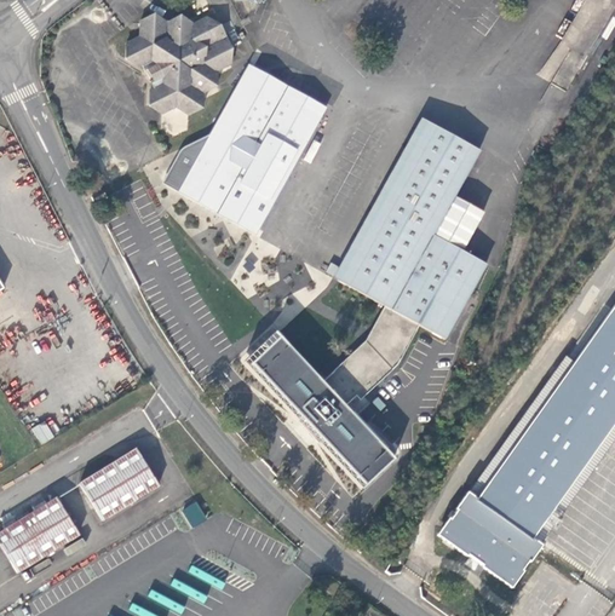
[(164,113),(177,107),(189,114),(202,107),(203,92),(217,85),(218,70),(231,62),(233,46),(222,24),(208,16),(195,23),(182,15),(168,22),(155,13),(142,19),(141,36),(128,42),(126,57),(138,67),(143,64),(147,70),(149,69),(153,78),(150,79),(154,86),(151,87),(150,103),(164,113)]
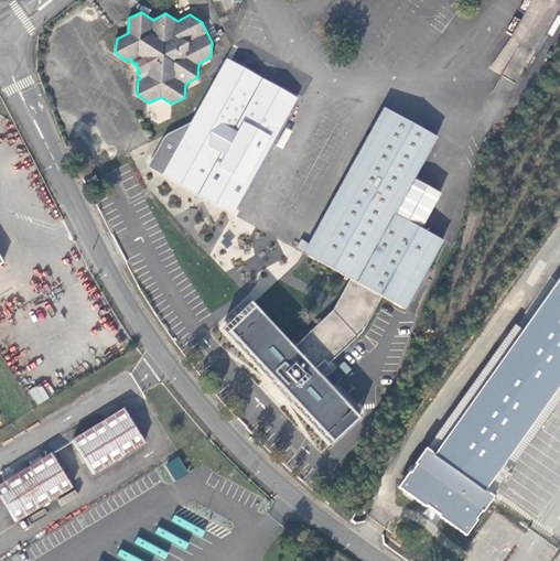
[(293,103),(297,97),(226,57),(191,121),(169,131),(165,135),(162,138),(148,164),(233,213),(236,206),(165,166),(168,163),(158,158),(169,138),(172,137),(194,125),(227,66),(293,103)]
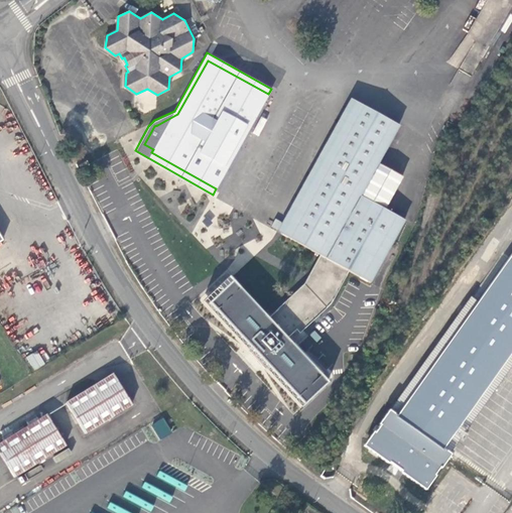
[(216,188),(268,94),(208,60),(177,114),(157,125),(154,126),(144,144),(153,149),(151,152),(216,188)]
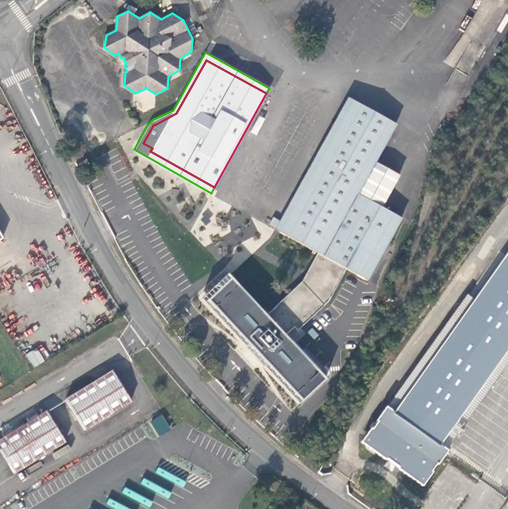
[(400,176),(378,163),(399,124),(356,100),(283,230),(319,251),(304,280),(266,313),(240,284),(217,306),(296,391),(320,370),(287,334),(297,325),(300,327),(329,301),(348,267),(371,280),(405,217),(383,205),(400,176)]
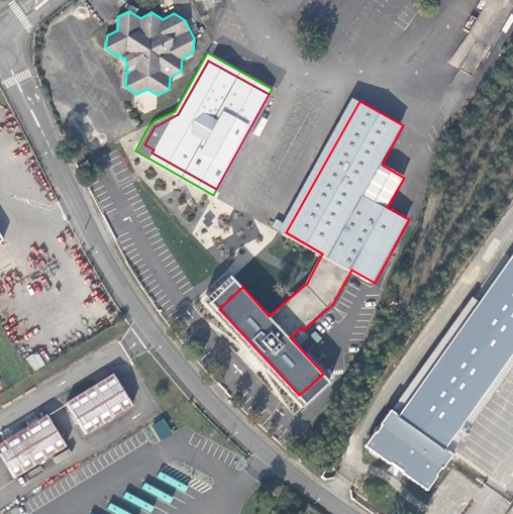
[(512,257),(399,413),(394,410),(370,442),(428,486),(452,451),(450,450),(446,446),(512,354),(512,257)]
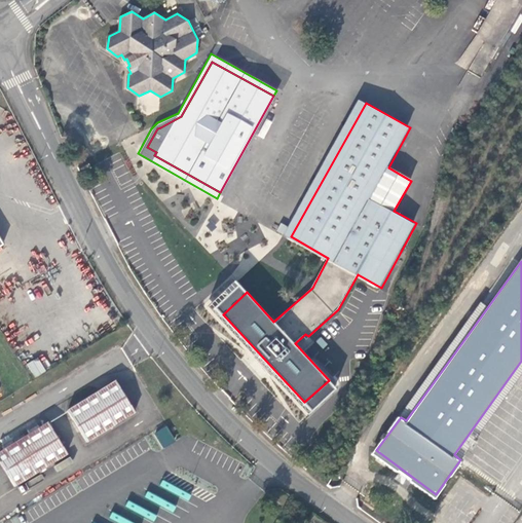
[(38,374),(49,369),(43,356),(32,361),(38,374)]
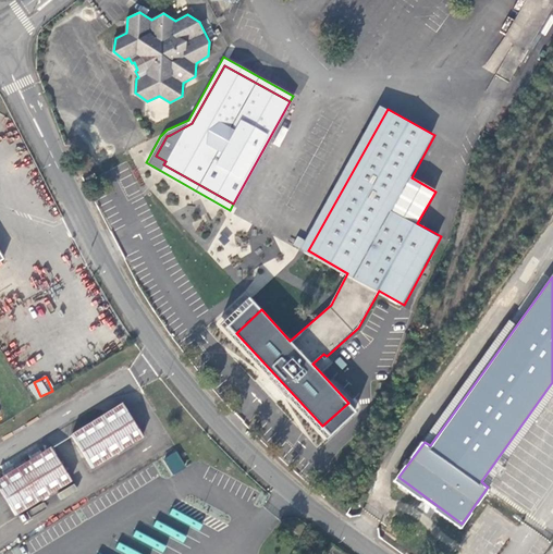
[(76,433),(96,466),(147,435),(126,402),(76,433)]
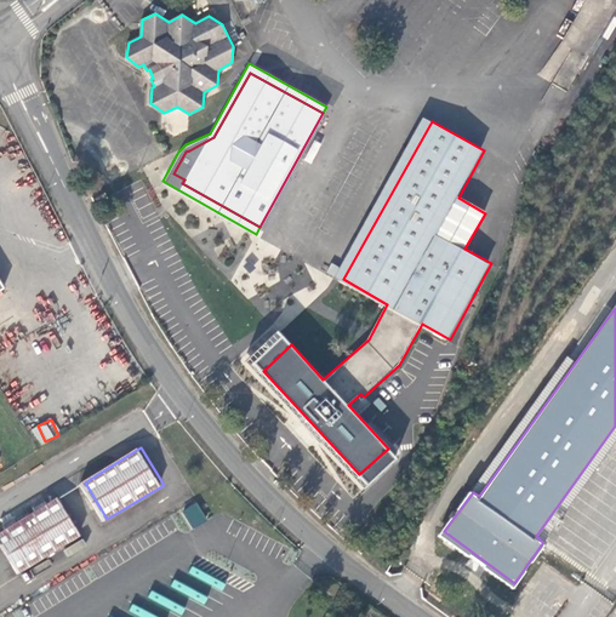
[(0,533),(0,535),(22,571),(84,533),(62,497),(43,508),(38,501),(7,518),(12,527),(0,533)]
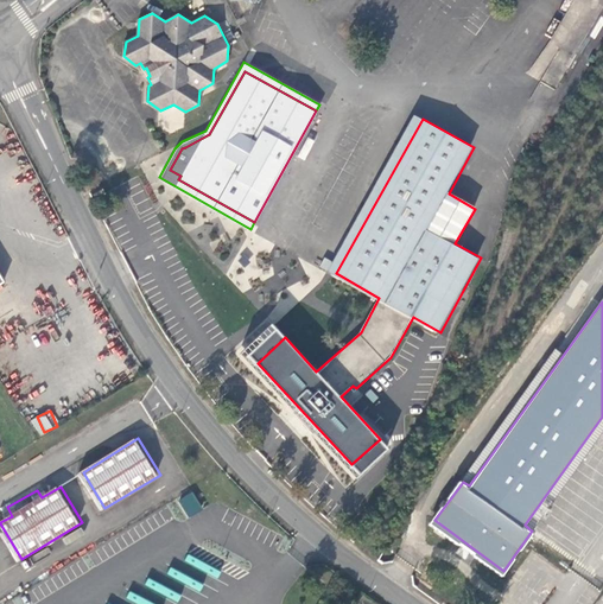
[(182,497),(194,514),(208,504),(196,488),(182,497)]
